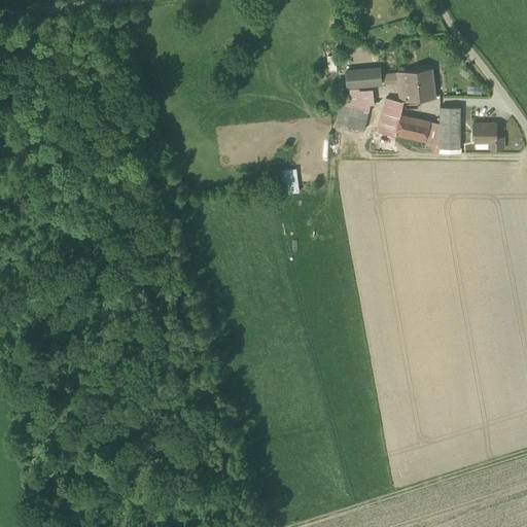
[(337,69),(336,55),(327,56),(327,69),(337,69)]
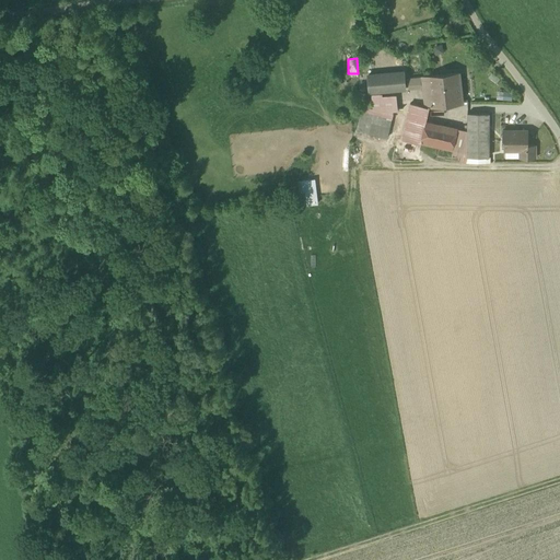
[(369,74),(370,92),(406,89),(404,71),(369,74)]
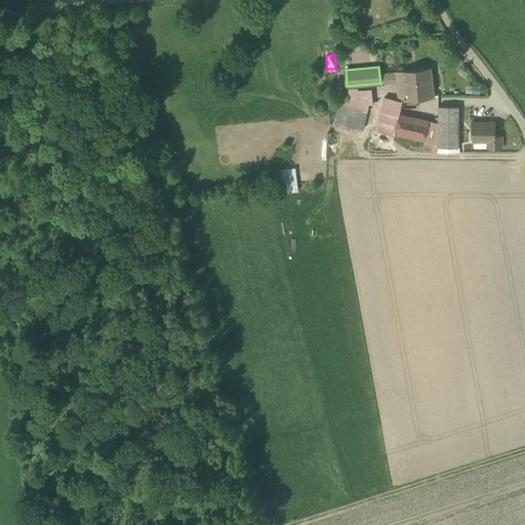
[(399,99),(400,101),(402,99),(434,96),(431,69),(396,72),(397,83),(397,86),(399,99)]
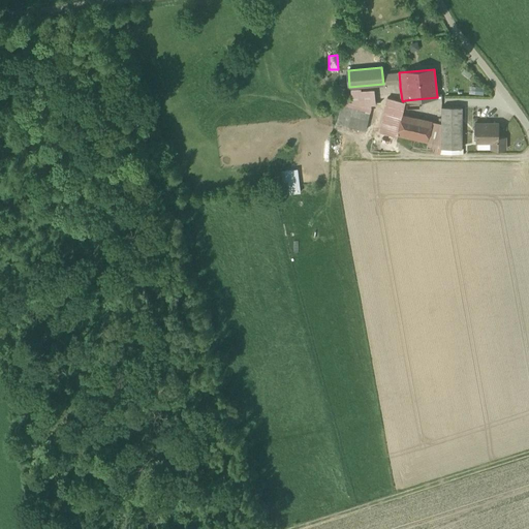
[(400,84),(399,72),(385,74),(386,85),(400,84)]
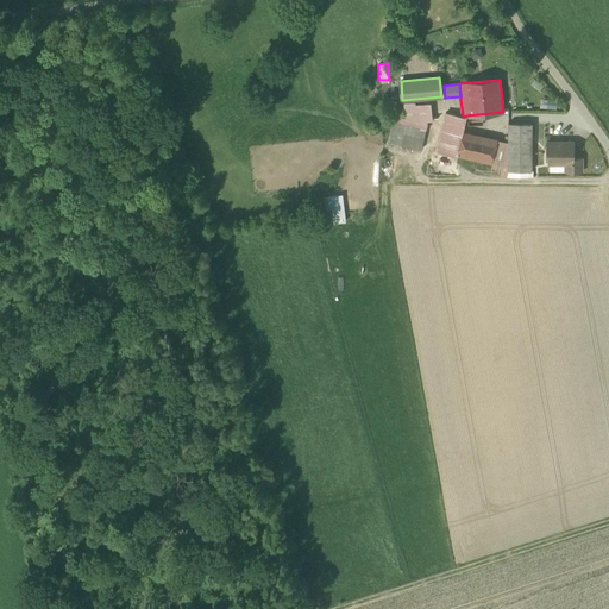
[(405,104),(407,119),(418,121),(415,107),(414,102),(405,104)]
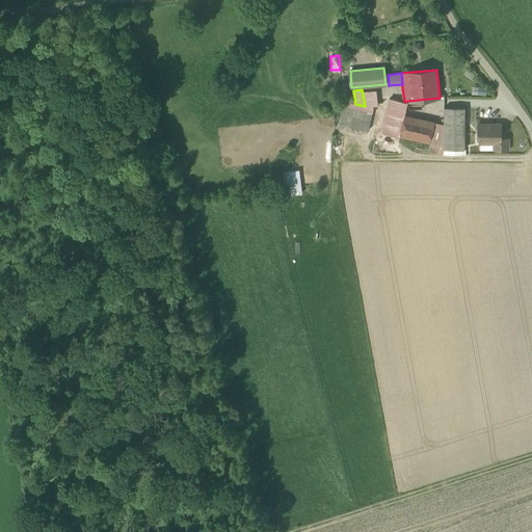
[(376,91),(363,94),(365,106),(372,105),(377,104),(376,91)]
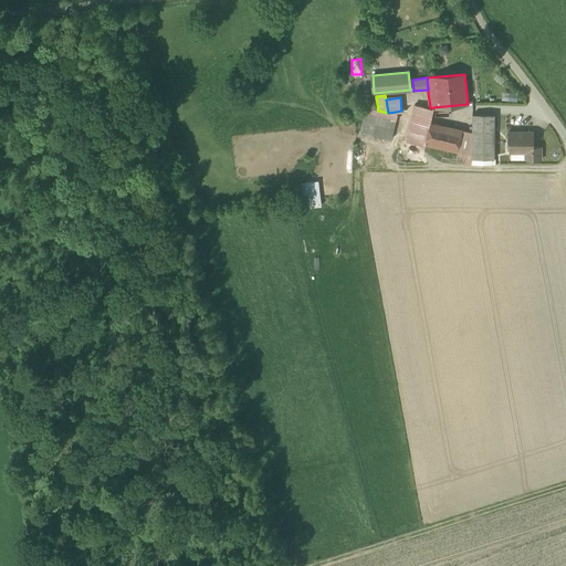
[(430,123),(433,107),(431,108),(430,107),(415,104),(406,142),(425,146),(430,123)]
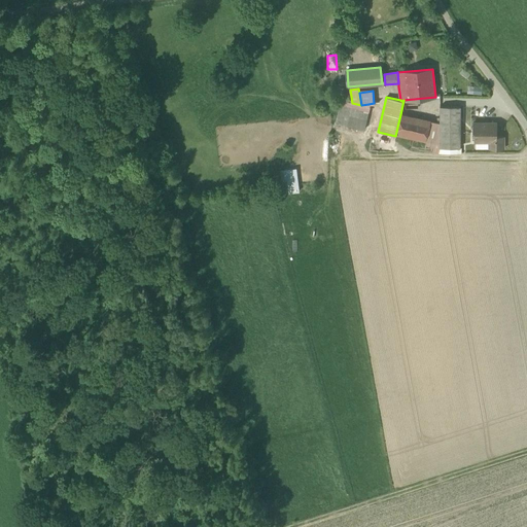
[(337,124),(364,130),(370,107),(369,104),(361,105),(352,103),(342,101),(337,124)]
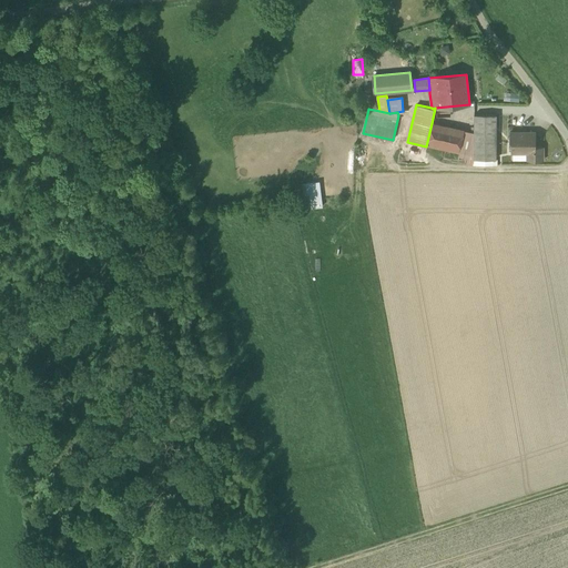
[(474,160),(496,160),(496,115),(474,115),(474,133),(474,156),(474,160)]
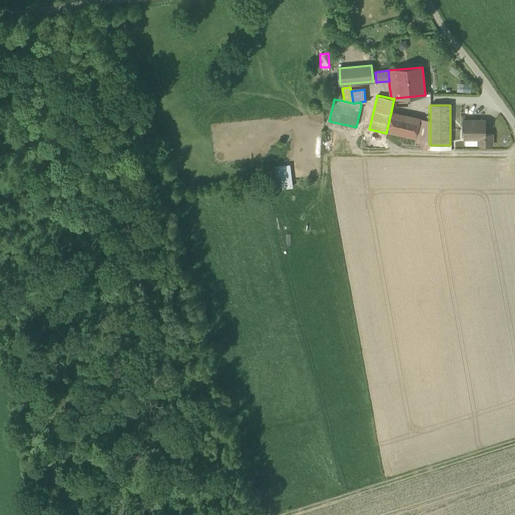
[(391,112),(386,133),(416,139),(420,119),(391,112)]
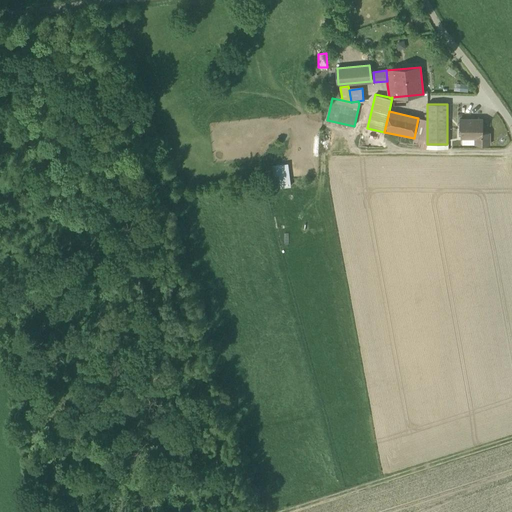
[(427,120),(418,118),(414,138),(427,141),(427,120)]
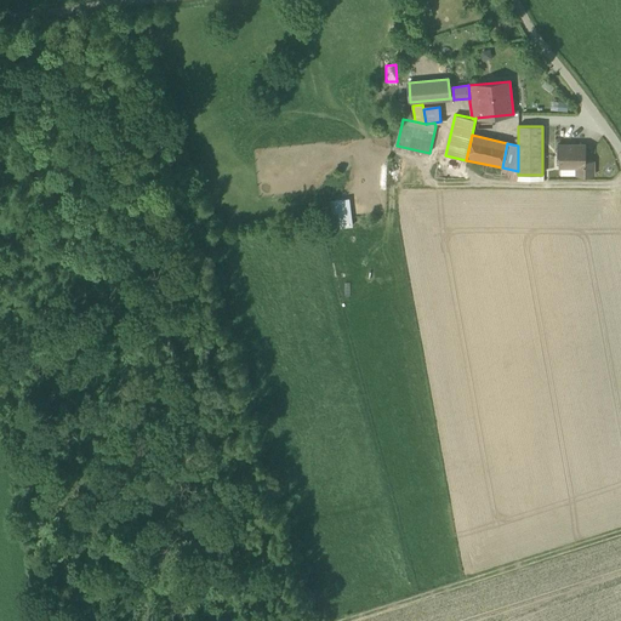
[(577,166),(586,166),(586,160),(586,151),(581,144),(558,144),(558,148),(554,151),(559,155),(559,159),(557,161),(559,164),(559,166),(560,166),(577,166)]
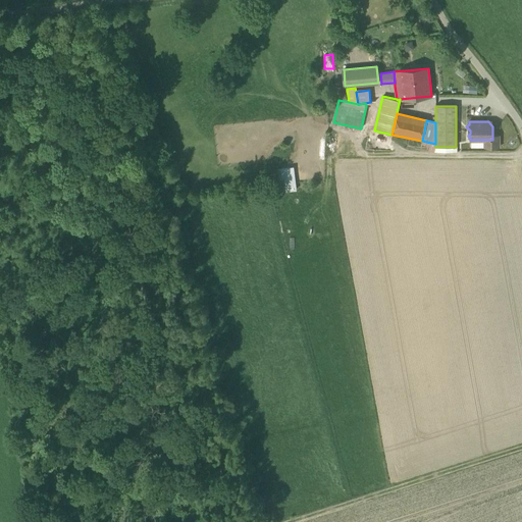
[(485,148),(499,148),(499,135),(492,135),(492,140),(485,140),(485,148)]
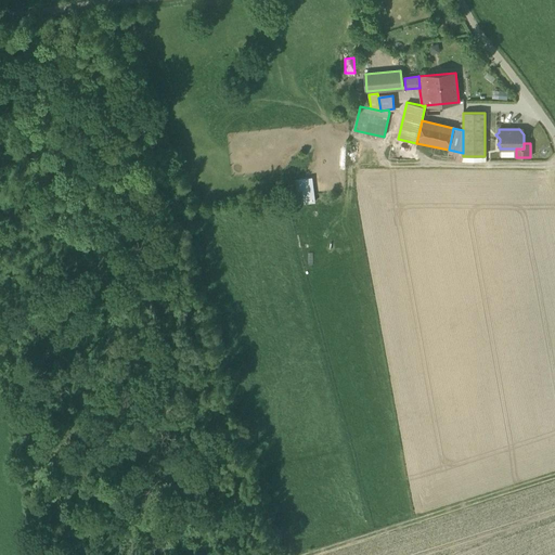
[(544,144),(539,153),(546,158),(552,151),(544,144)]
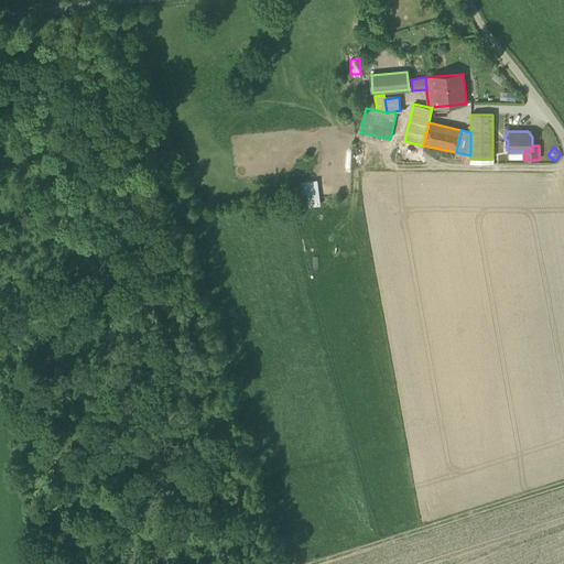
[(317,181),(300,183),(302,198),(305,197),(306,208),(321,206),(317,181)]
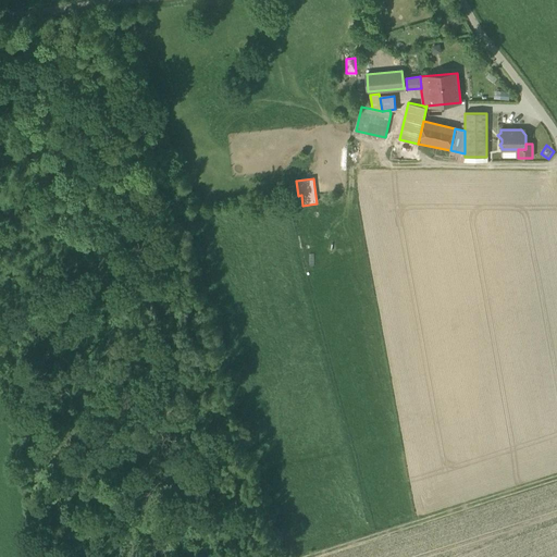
All buildings are outlined.
